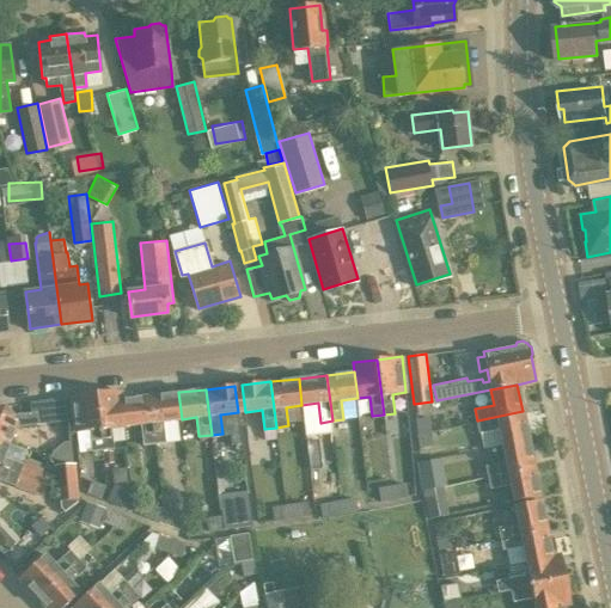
[(121,391),(96,393),(103,448),(114,447),(112,428),(124,427),(121,399),(122,399),(121,391)]
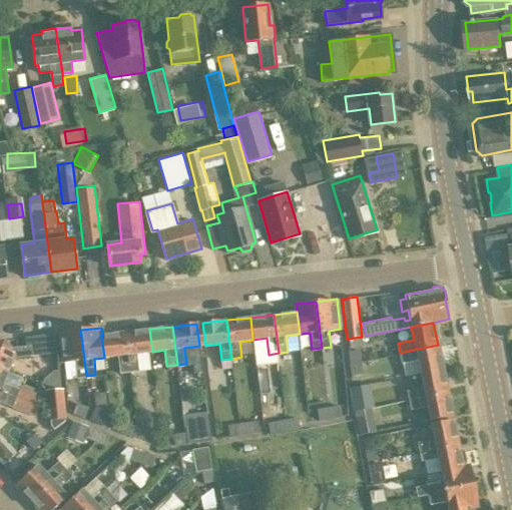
[(149,329),(125,332),(129,371),(138,370),(136,354),(152,352),(149,329)]
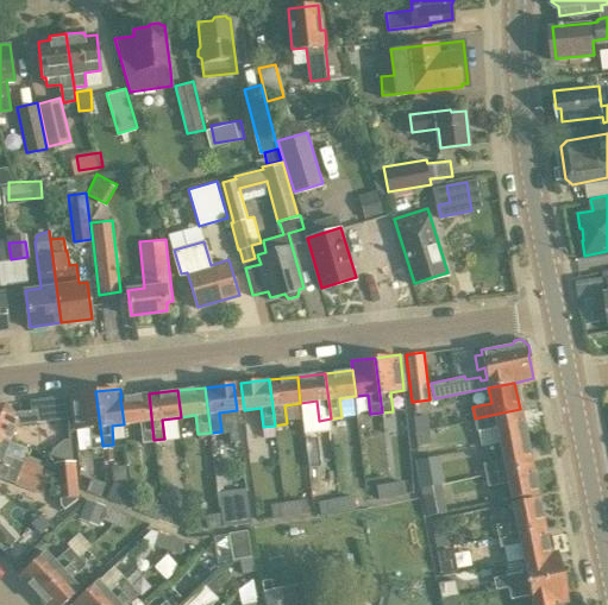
[(104,455),(102,446),(95,391),(71,395),(76,429),(89,428),(92,448),(94,447),(95,457),(104,455)]
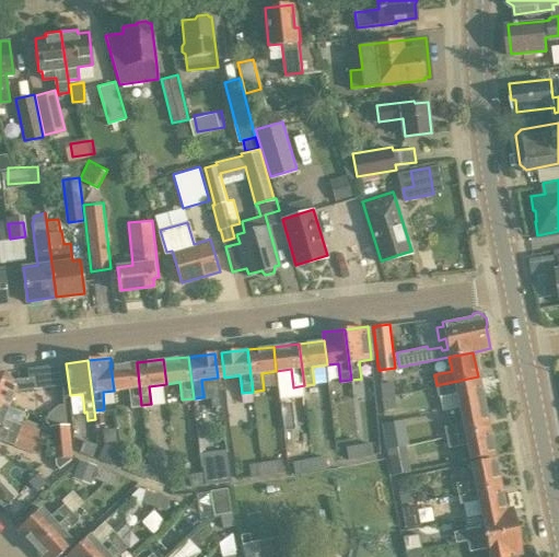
[(60,362),(45,364),(48,385),(62,384),(60,362)]
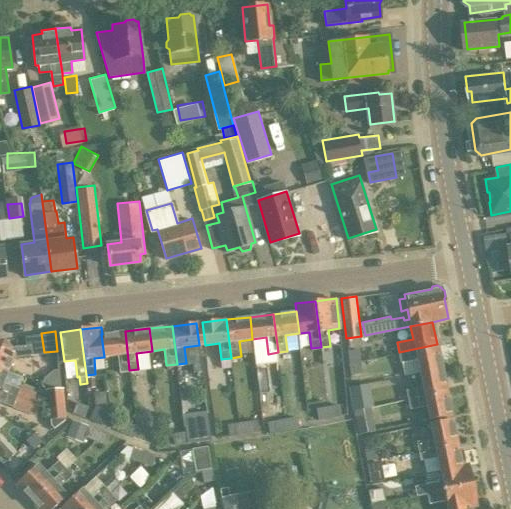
[(125,331),(102,334),(101,334),(104,357),(117,355),(119,372),(129,370),(125,331)]
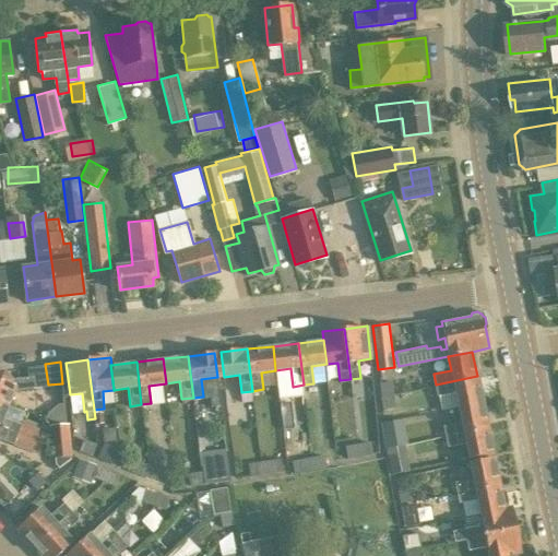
[(4,369),(0,369),(0,402),(9,405),(15,389),(16,389),(35,388),(35,387),(34,376),(28,377),(27,377),(12,379),(4,369)]
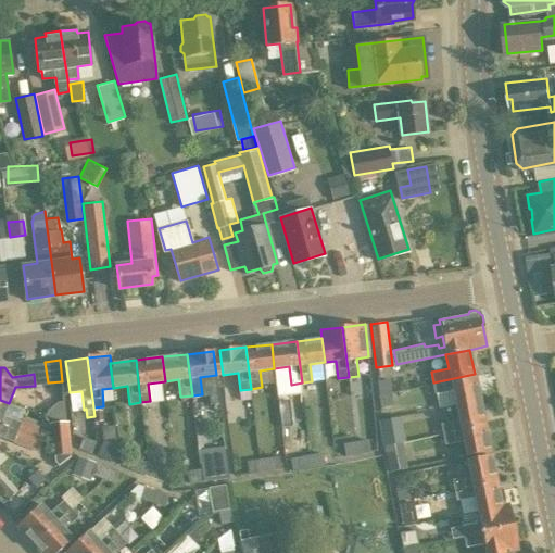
[(453,389),(456,404),(479,400),(475,374),(433,382),(436,392),(453,389)]
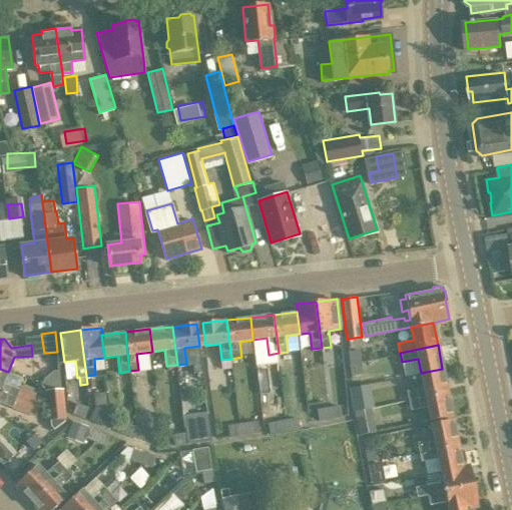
[(349,350),(350,362),(361,361),(360,349),(349,350)]
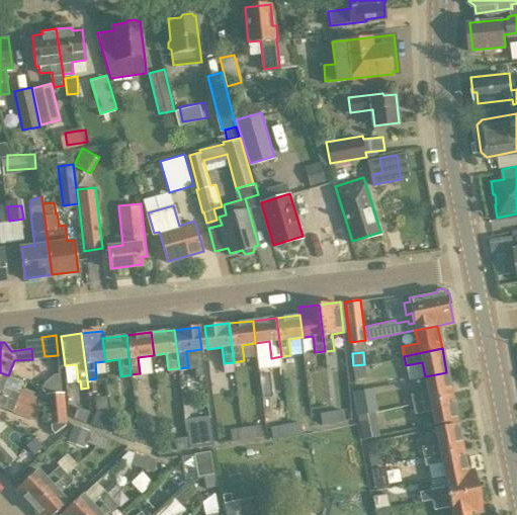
[(364,364),(353,365),(354,377),(365,376),(364,364)]
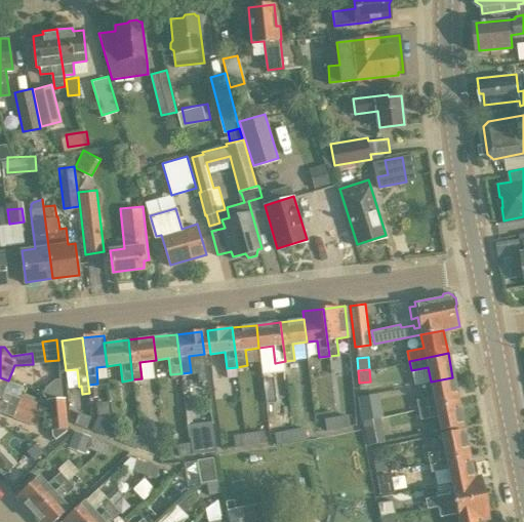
[(45,386),(43,391),(63,396),(61,376),(55,377),(45,386)]
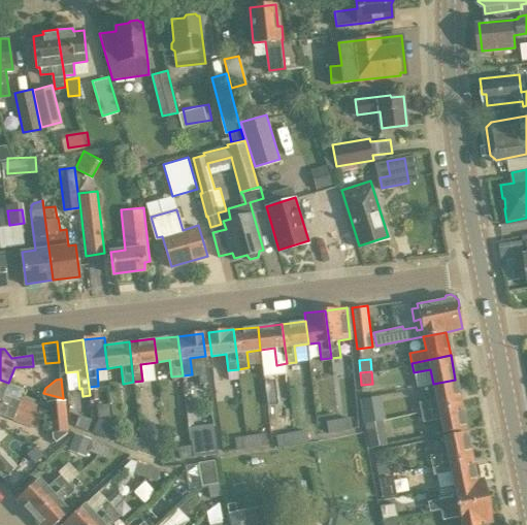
[(0,380),(0,401),(17,408),(20,400),(4,394),(8,383),(0,380)]
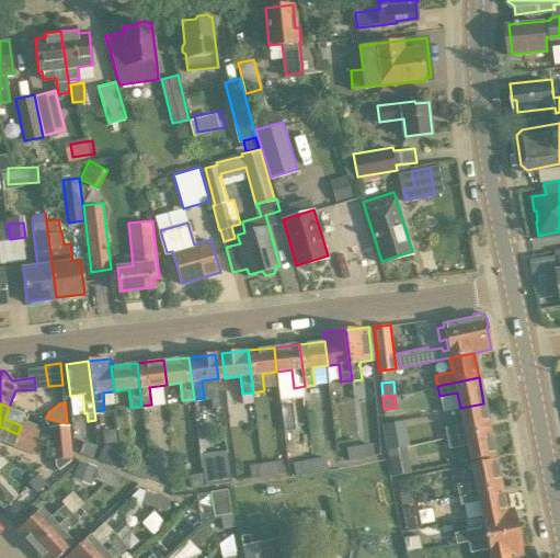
[(446,426),(448,436),(489,429),(483,403),(460,408),(464,423),(446,426)]
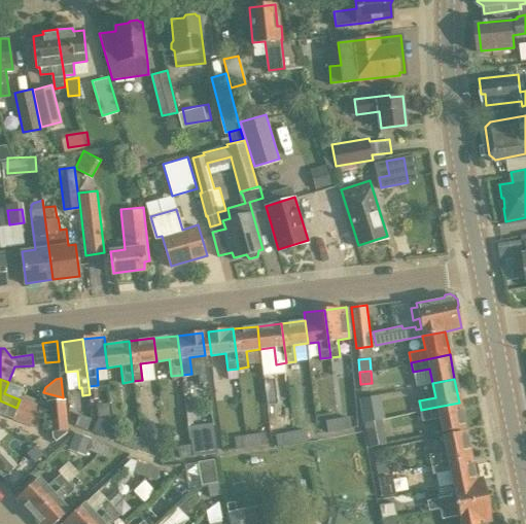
[(380,393),(362,397),(359,397),(363,421),(365,421),(384,417),(380,393)]
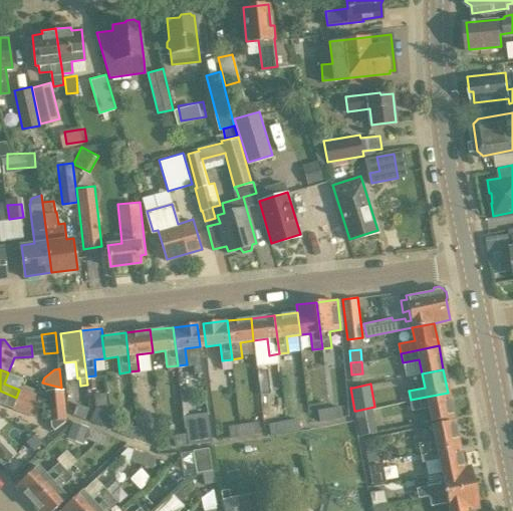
[(63,388),(45,390),(47,410),(51,411),(66,410),(63,388)]
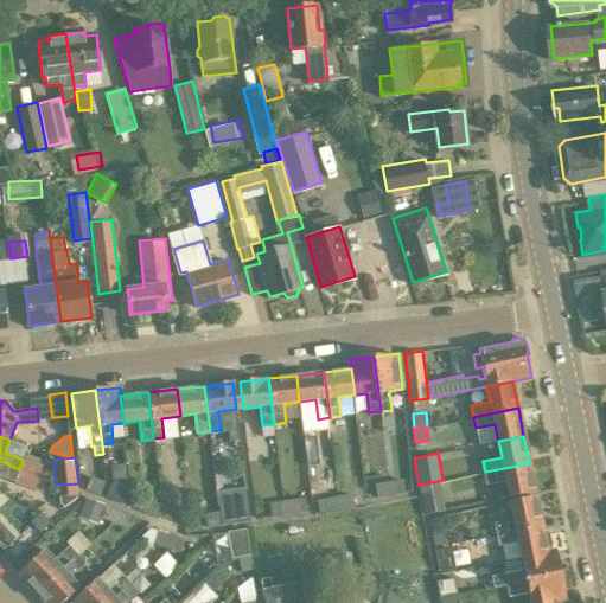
[(0,461),(0,473),(16,479),(19,469),(0,461)]
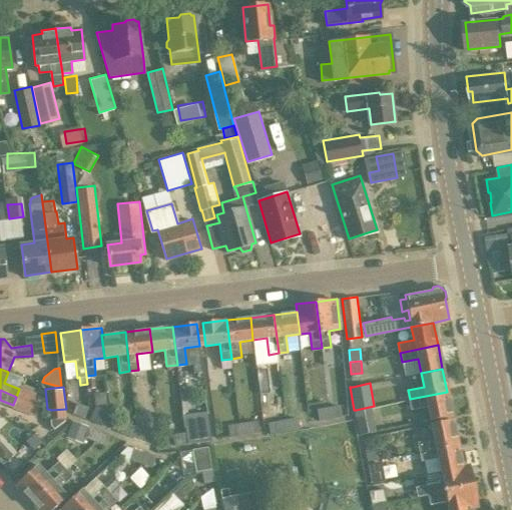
[(447,392),(410,399),(411,408),(427,405),(430,420),(452,415),(447,392)]
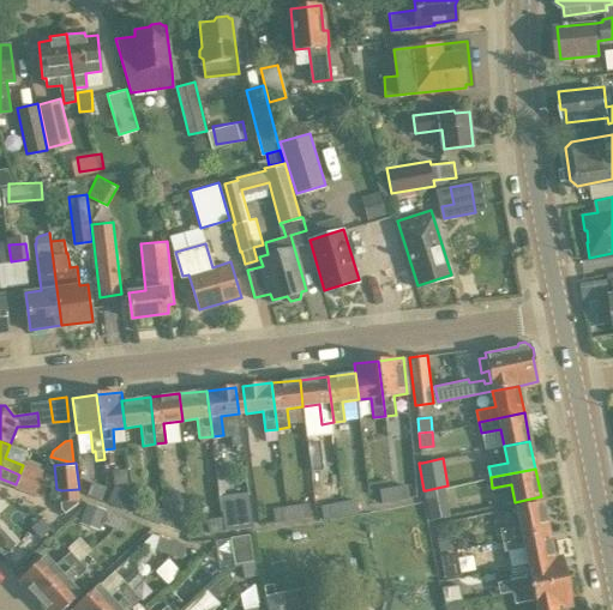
[(92,479),(86,494),(101,499),(106,485),(92,479)]
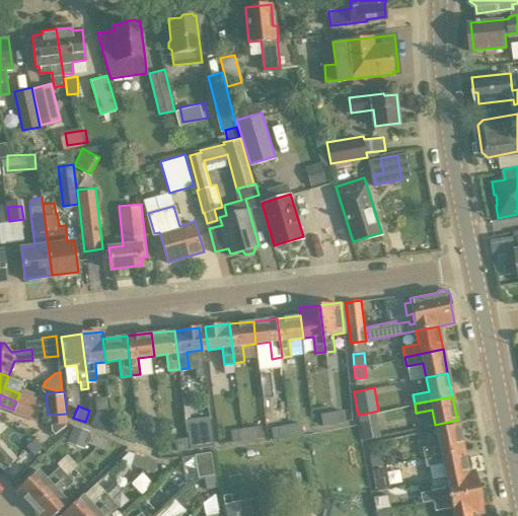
[(96,411),(91,423),(112,432),(109,409),(96,411)]
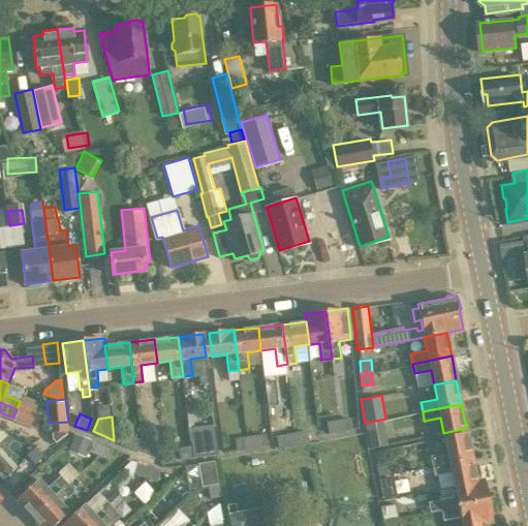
[(350,416),(339,419),(340,431),(352,429),(350,416)]
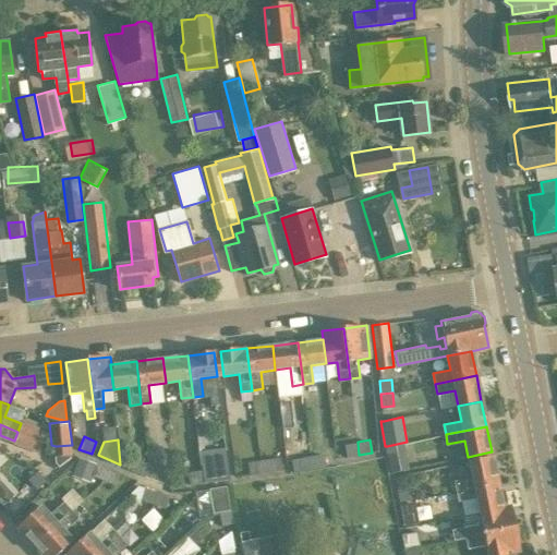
[(359,455),(358,442),(344,444),(347,456),(359,455)]
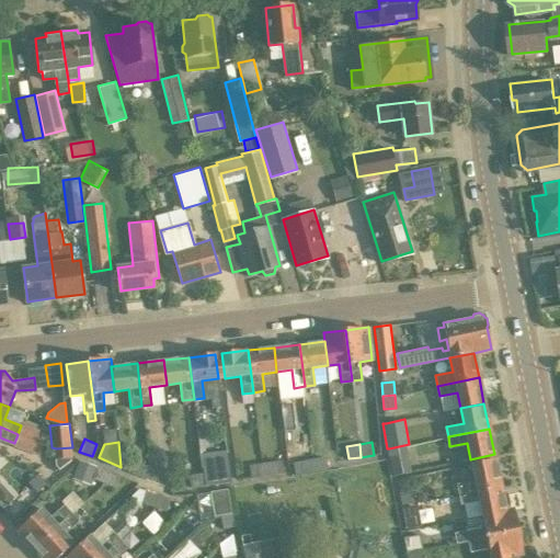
[(407,446),(389,450),(388,451),(390,458),(393,476),(412,471),(407,446)]
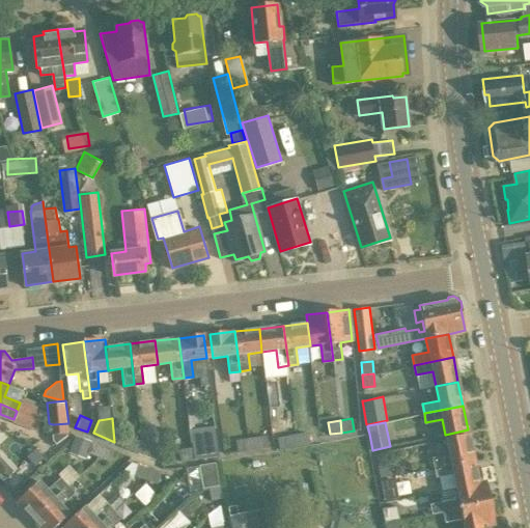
[(53,424),(49,423),(50,434),(52,434),(67,432),(68,432),(68,423),(53,424)]
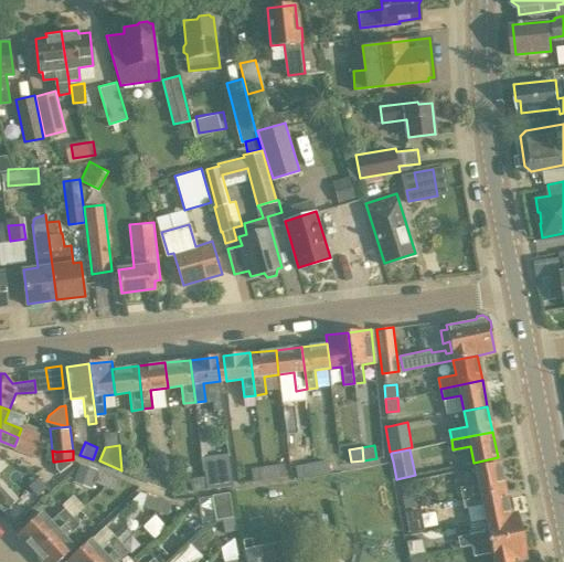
[(328,458),(316,460),(318,474),(330,470),(328,458)]
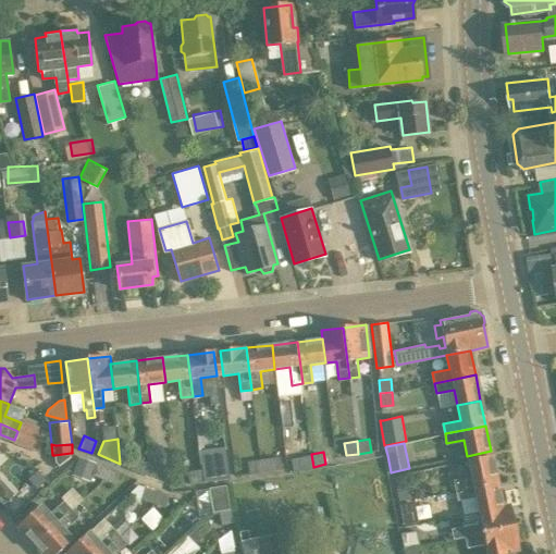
[(313,467),(311,454),(289,458),(293,470),(313,467)]
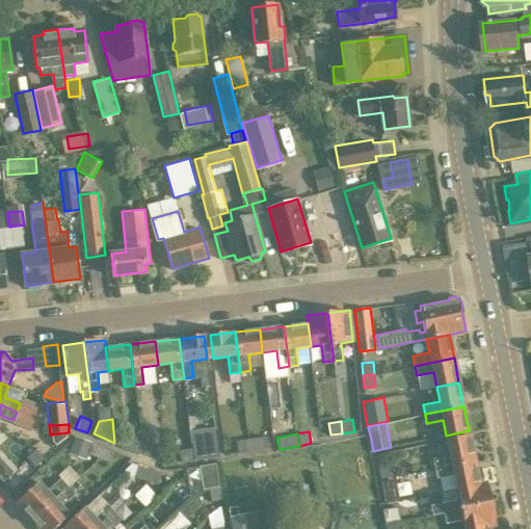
[(266,434),(251,437),(254,449),(268,447),(266,434)]
